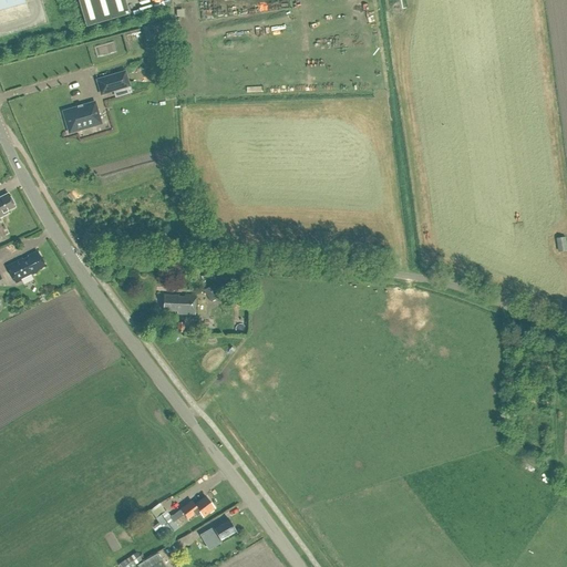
[(0,0),(0,9),(24,3),(23,0),(0,0)]
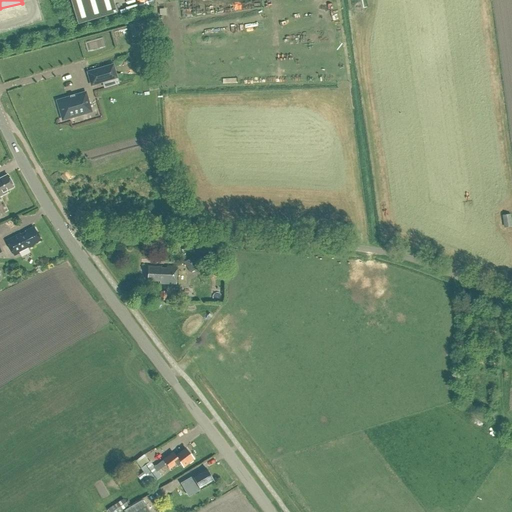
[(70,0),(77,24),(116,13),(112,0),(70,0)]
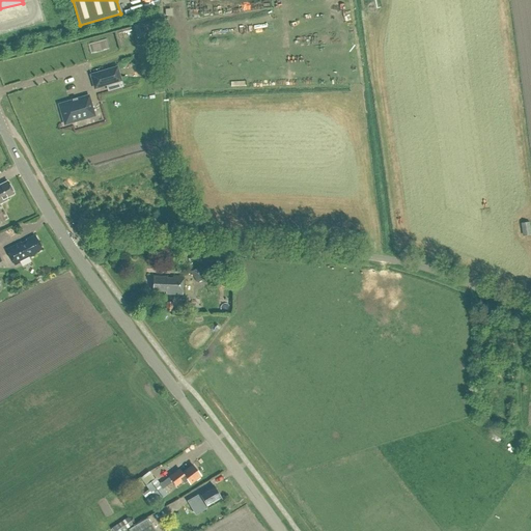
[(116,67),(90,75),(94,88),(120,81),(116,67)]
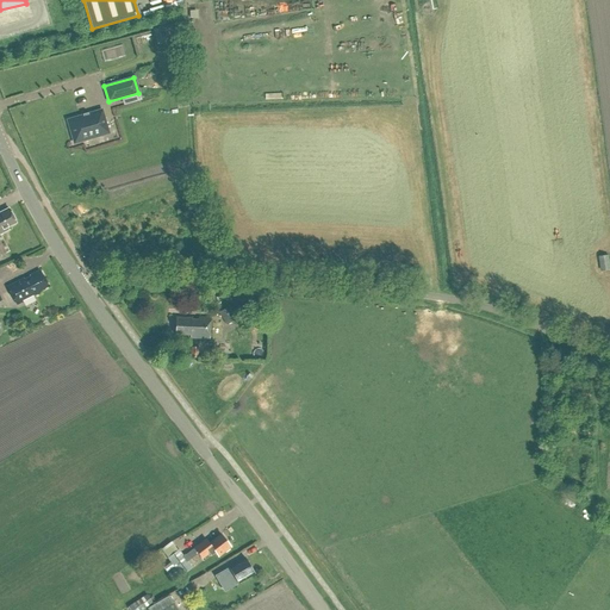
[(74,86),(63,87),(67,107),(78,106),(74,86)]
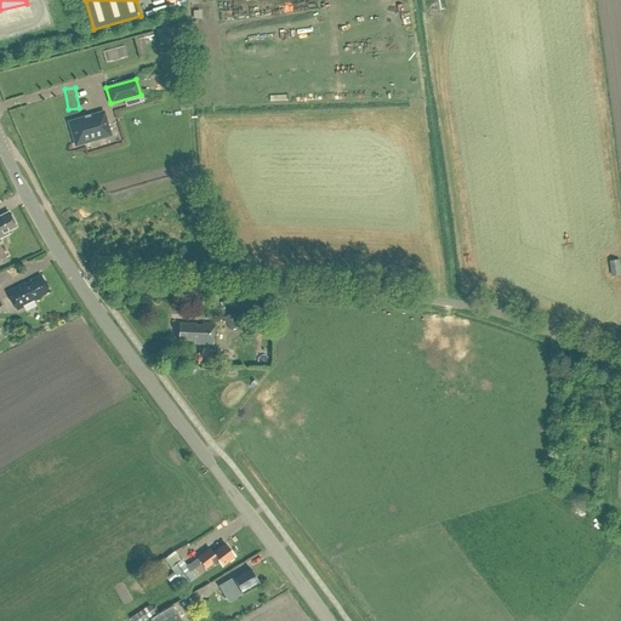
[(103,113),(68,123),(75,146),(110,136),(103,113)]
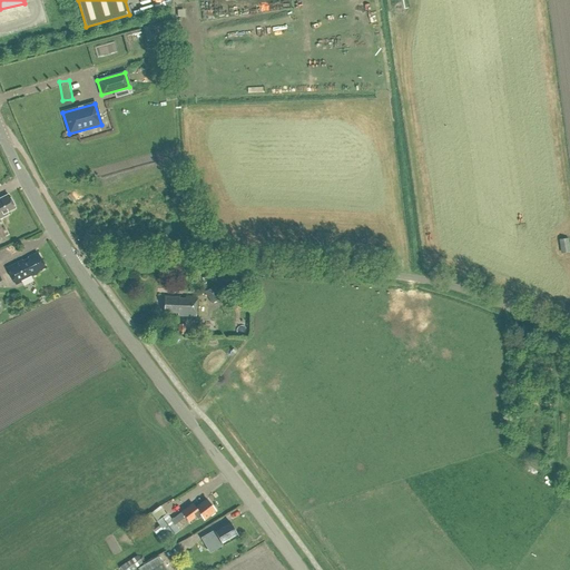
[(15,207),(8,194),(0,197),(0,217),(8,215),(6,212),(15,207)]
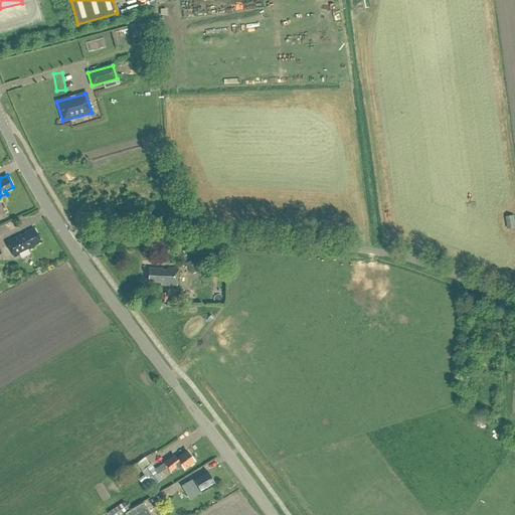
[(6,241),(13,258),(33,248),(32,246),(40,242),(33,228),(24,232),(25,233),(20,235),(19,234),(6,241)]
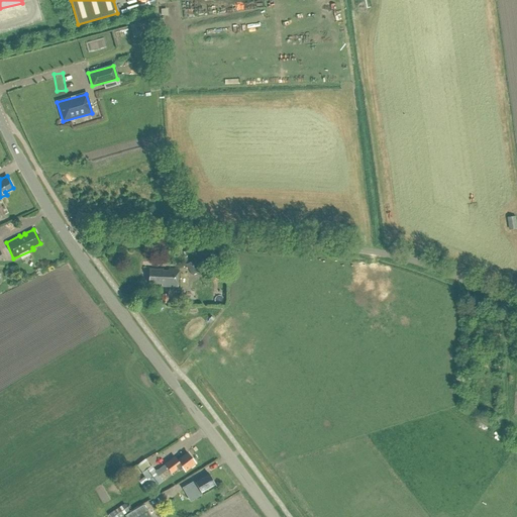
[(192,276),(200,271),(194,260),(185,265),(192,276)]
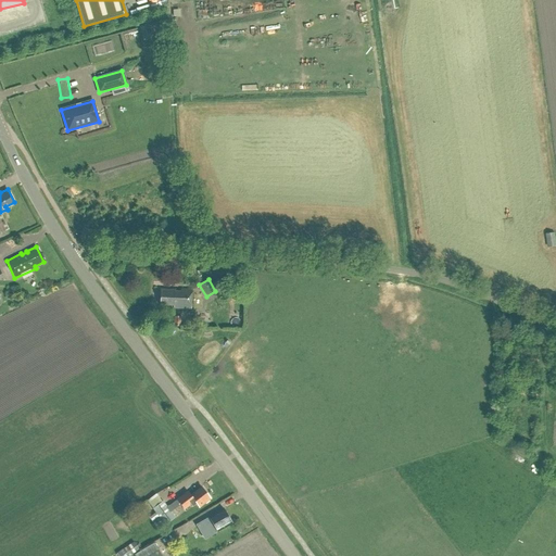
[(181,291),(175,291),(174,289),(162,289),(161,304),(175,305),(175,308),(191,308),(192,289),(181,289),(181,291)]
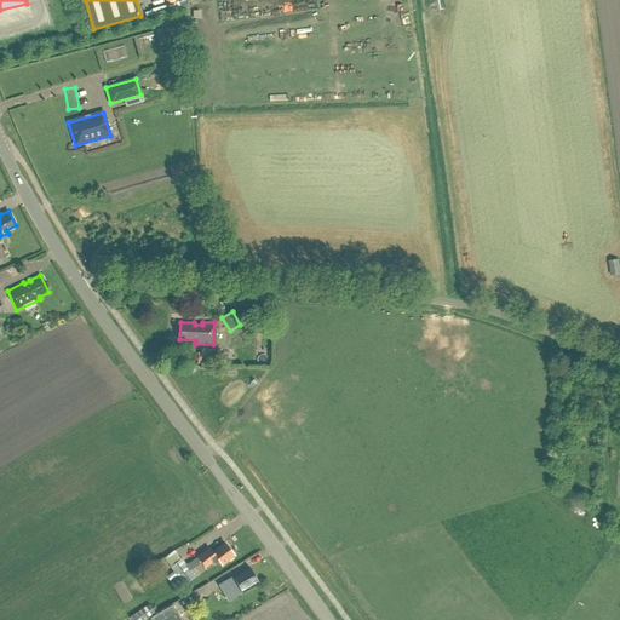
[(585,388),(580,400),(589,403),(593,391),(585,388)]
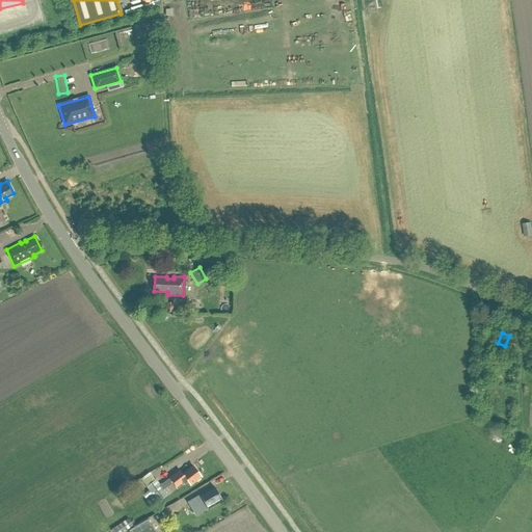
[(157,480),(145,488),(148,491),(142,495),(152,507),(167,496),(163,489),(174,482),(178,487),(183,483),(184,484),(188,481),(191,485),(202,477),(194,467),(184,474),(181,470),(160,485),(157,480)]
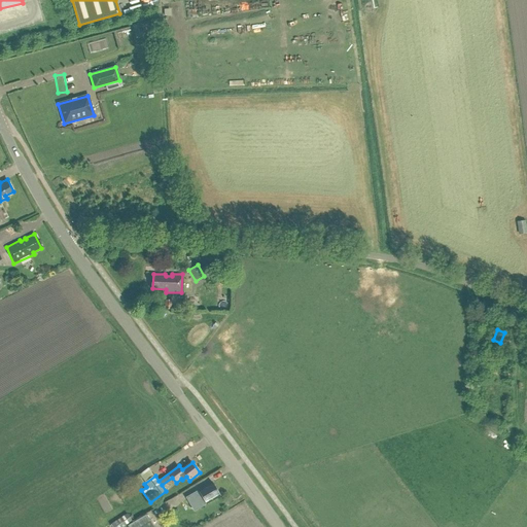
[(220,480),(229,472),(224,468),(216,476),(220,480)]
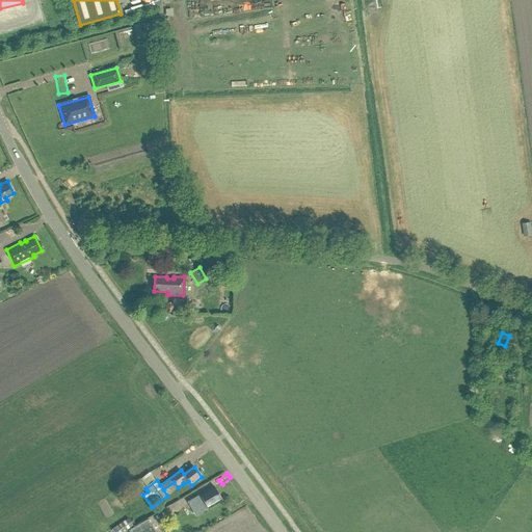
[(214,486),(187,502),(195,515),(208,509),(222,500),(214,486)]
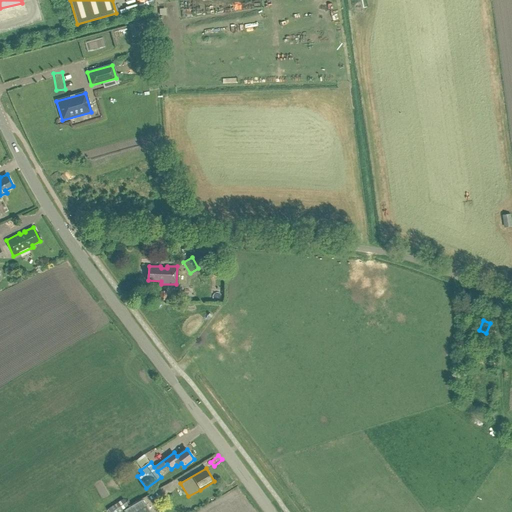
[(159,499),(168,493),(165,488),(156,494),(159,499)]
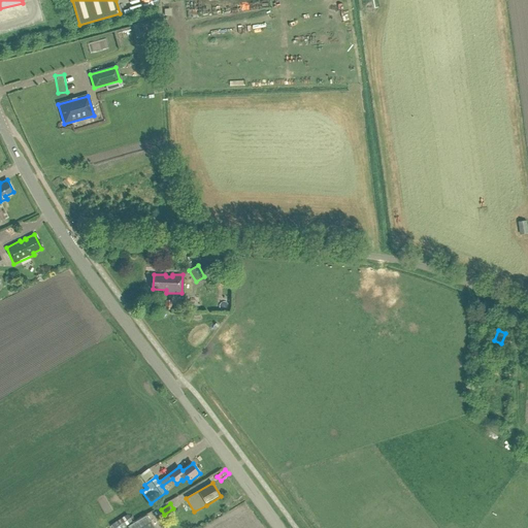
[(127,516),(110,526),(111,527),(124,527),(132,523),(127,516)]
